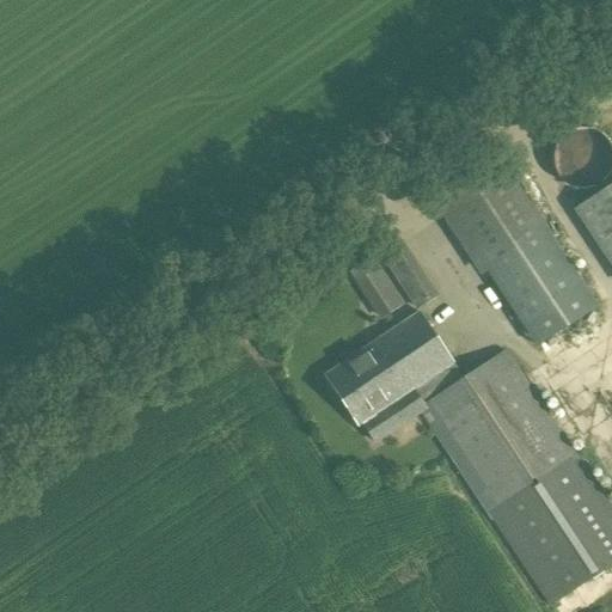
[(551,152),(550,158),(550,163),(551,169),(552,173),(556,178),(560,183),(563,187),(568,189),(574,191),(579,193),(585,193),(591,191),(595,190),(600,188),(605,184),(609,181),(611,176),(611,175),(611,144),(609,139),(605,134),(600,132),(595,128),(589,127),(583,127),(579,127),(573,128),(568,130),(563,133),(558,136),(555,141),(552,146),(551,152)]
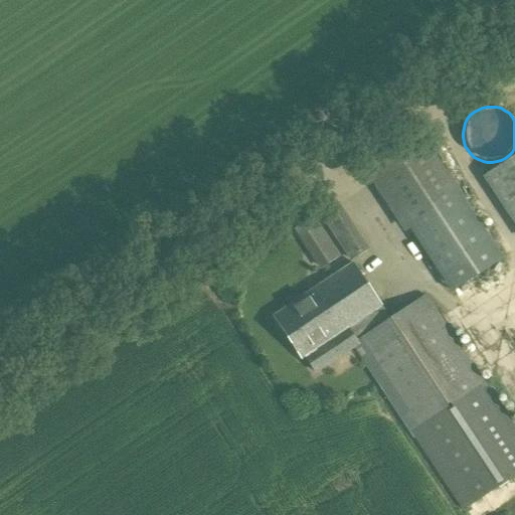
[(453,293),(503,259),(426,146),(376,179),(453,293)]
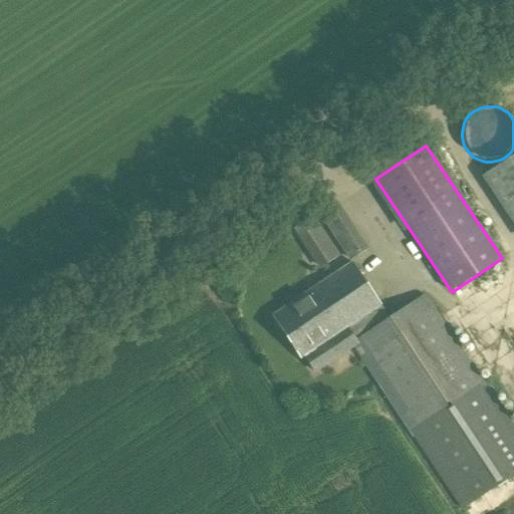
[(513,222),(513,155),(483,177),(513,222)]
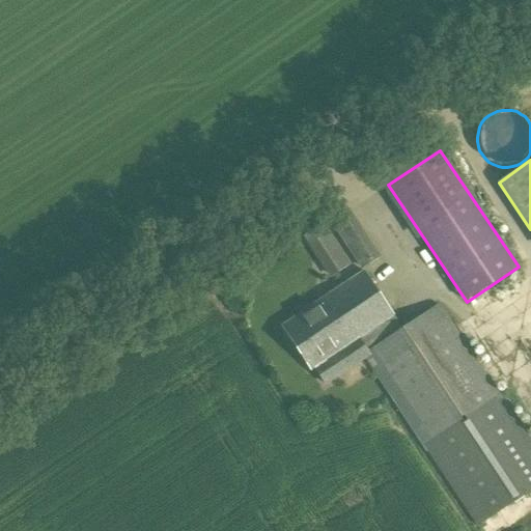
[(329,220),(351,254),(370,241),(347,206),(329,220)]
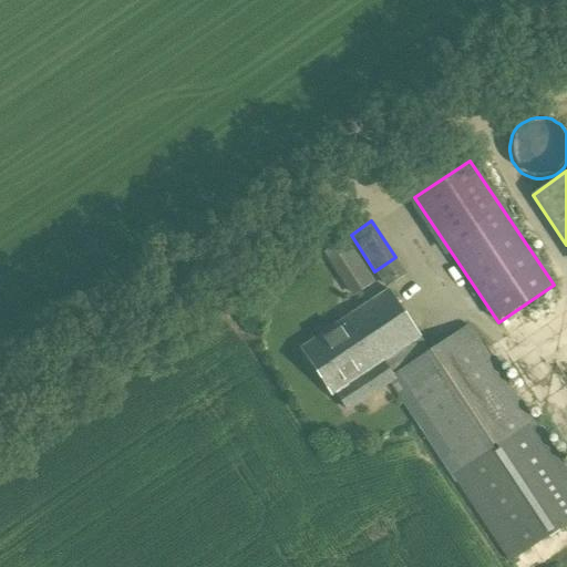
[(373,282),(344,239),(323,253),(352,296),(373,282)]
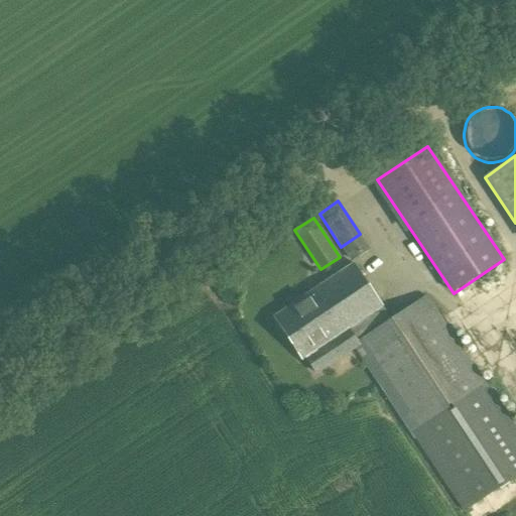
[(335,274),(355,260),(350,253),(329,267),(335,274)]
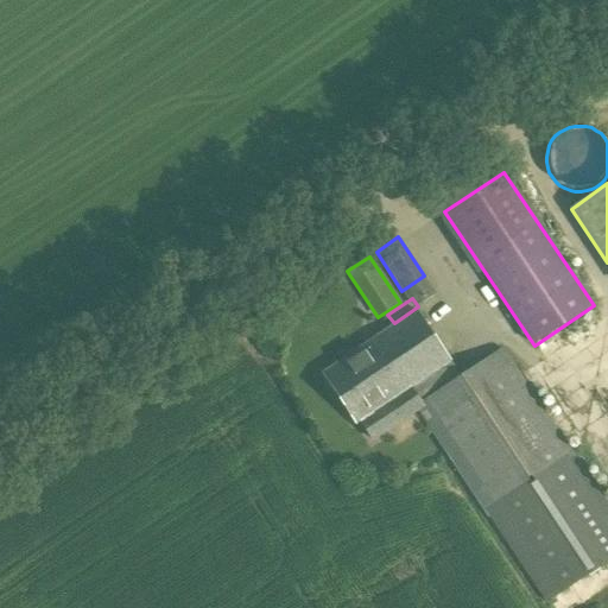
[(372,442),(413,413),(401,394),(451,361),(417,310),(322,373),(356,425),(359,423),(372,442)]
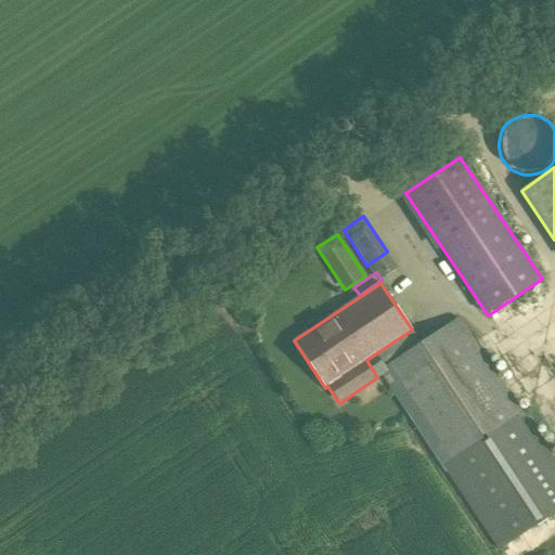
[(502,549),(554,512),(554,461),(459,318),(383,368),(449,468),(502,549)]
